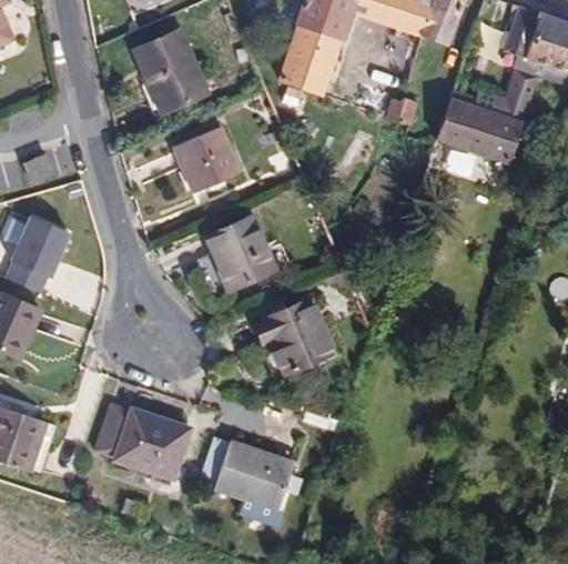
[(0,0),(0,51),(17,44),(3,12),(14,8),(11,0),(0,0)]
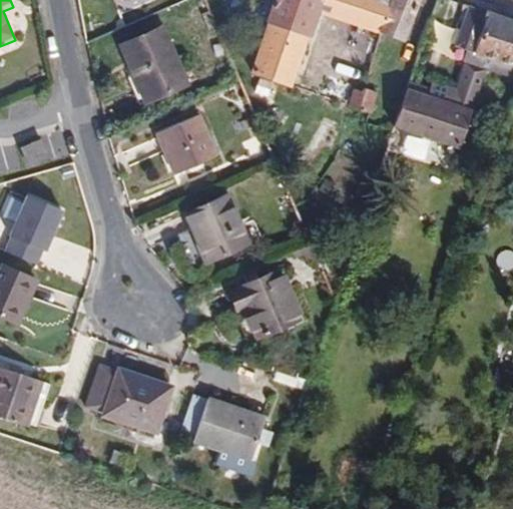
[(274,0),(268,21),(273,24),(254,78),(292,91),(310,37),(317,40),(325,19),(331,0),(274,0)]
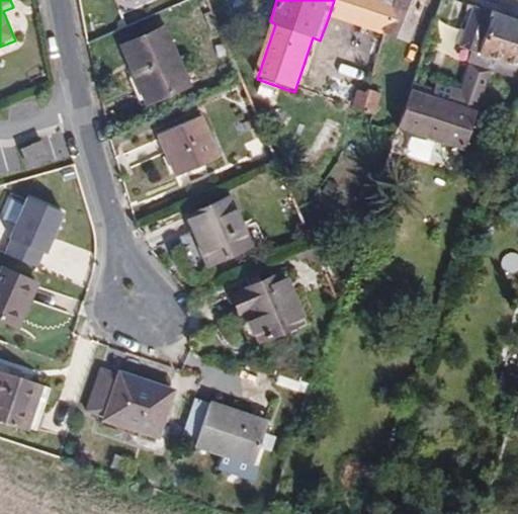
[(389,41),(391,34),(399,8),(389,3),(378,0),(334,0),(328,19),(389,41)]
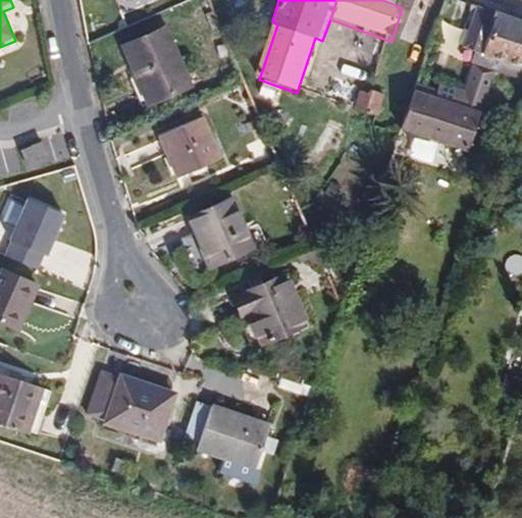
[(393,0),(392,3),(402,8),(405,0),(393,0)]
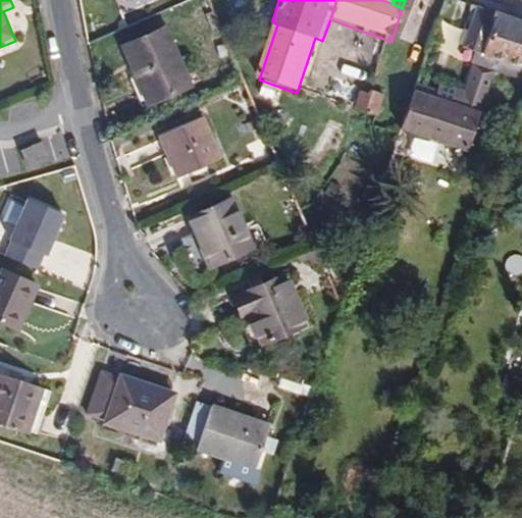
[(419,44),(432,0),(405,0),(402,8),(394,35),(419,44)]
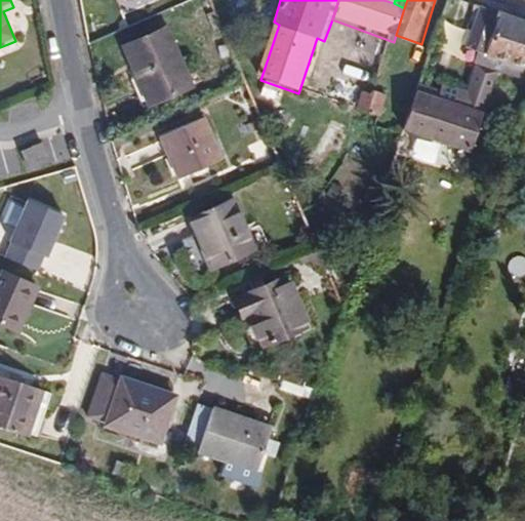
[(468,48),(524,67),(524,21),(481,6),(468,48)]
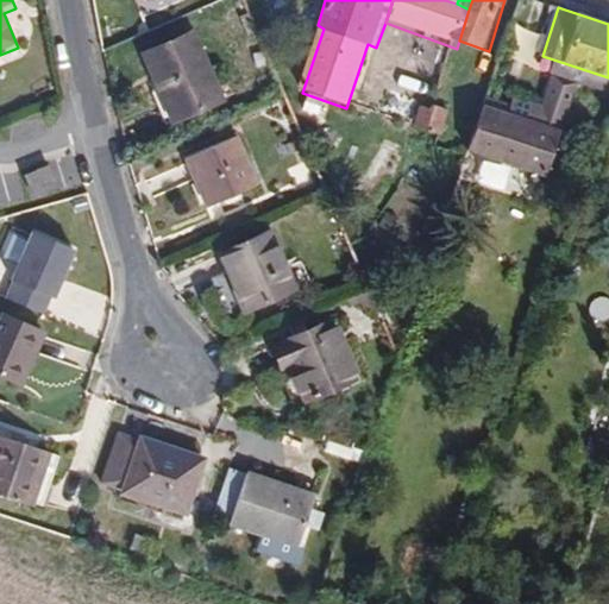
[(187,31),(139,52),(169,120),(217,98),(187,31)]
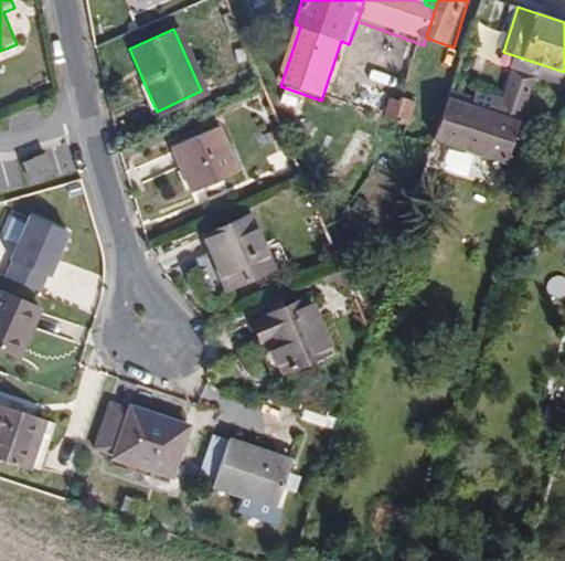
[(382,120),(408,129),(415,107),(404,102),(392,97),(382,120)]
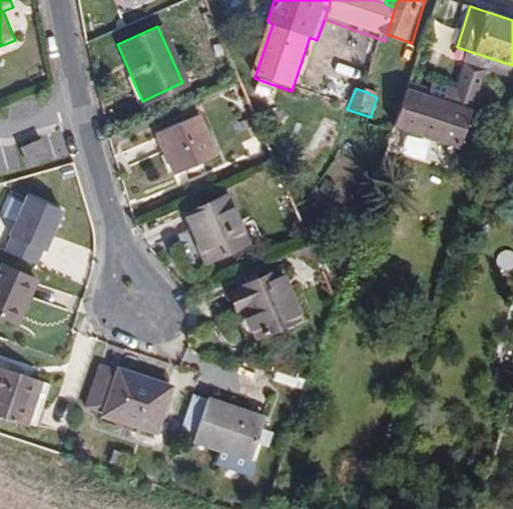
[(471,110),(413,90),(399,127),(460,147),(471,110)]
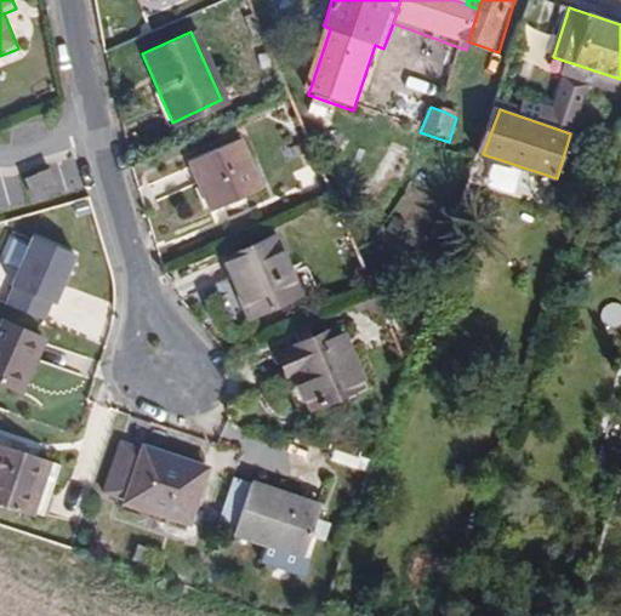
[(237,138),(188,160),(210,211),(258,189),(237,138)]
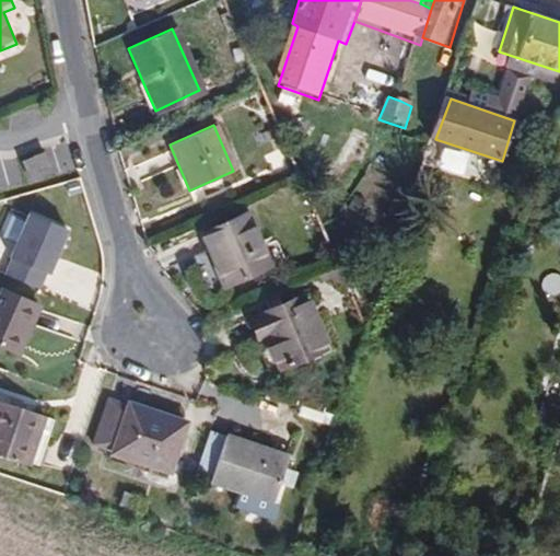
[(28,178),(44,173),(50,169),(43,151),(22,160),(28,178)]
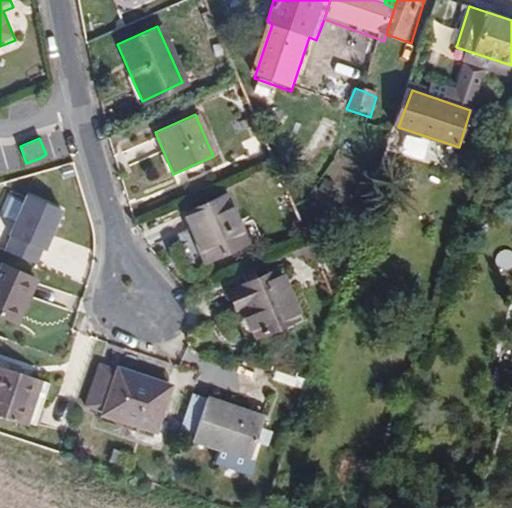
[(334,180),(322,176),(318,189),(330,193),(334,180)]
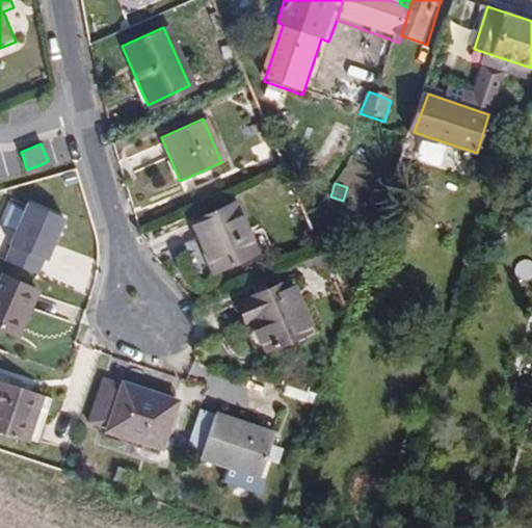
[(65,215),(28,199),(1,261),(38,276),(65,215)]
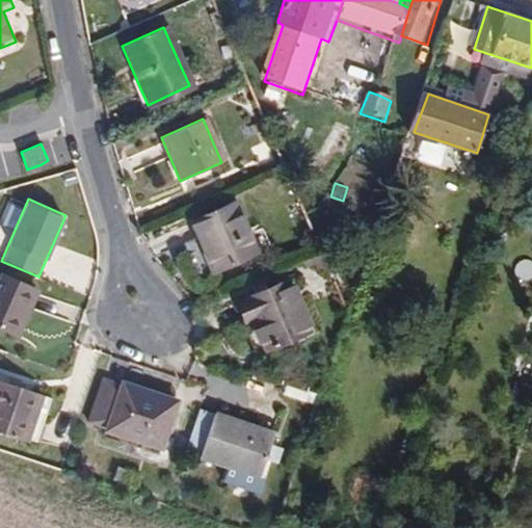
[(236,202),(189,221),(212,270),(257,252),(236,202)]
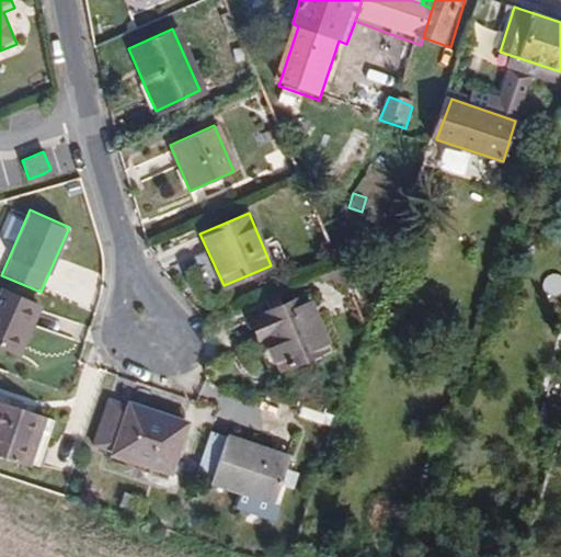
[(26,330),(34,333),(41,311),(3,299),(0,310),(0,352),(19,359),(26,330)]
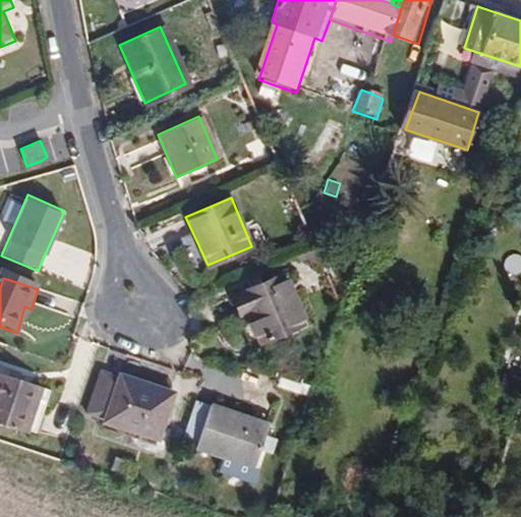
[(289,287),(241,307),(249,325),(253,324),(266,350),(308,329),(289,287)]
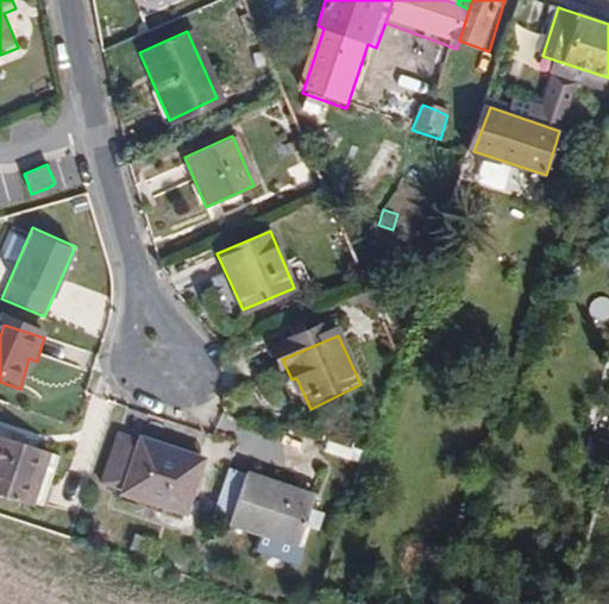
[(26,391),(37,362),(29,358),(20,389),(26,391)]
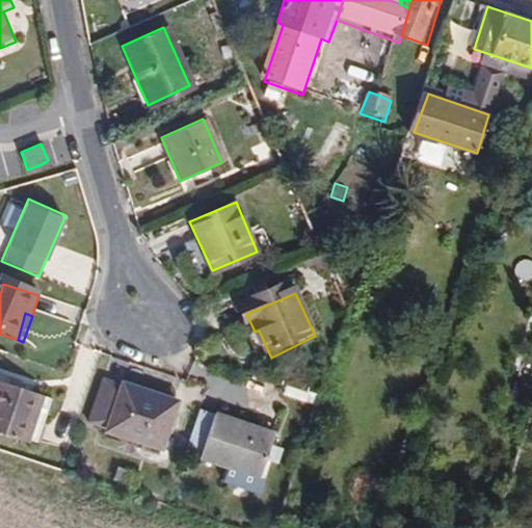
[(44,396),(0,380),(0,432),(29,443),(44,396)]
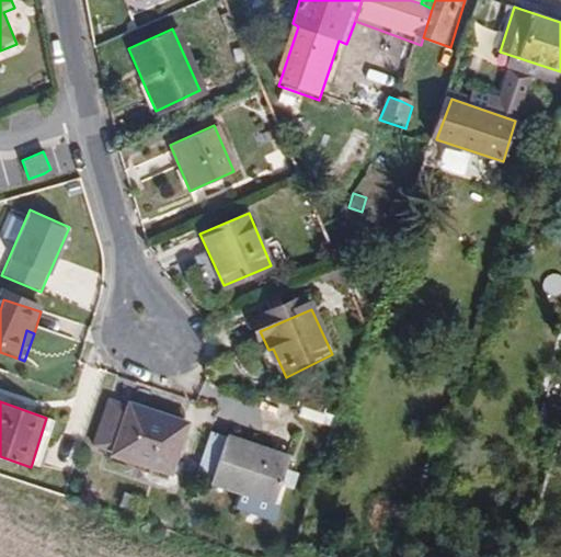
[(113,451),(126,408),(106,402),(93,445),(113,451)]
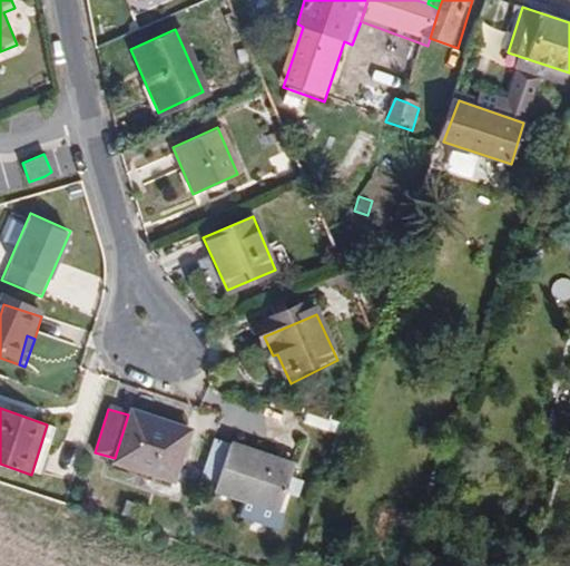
[(185,431),(128,412),(128,415),(115,458),(115,461),(169,479),(185,431)]
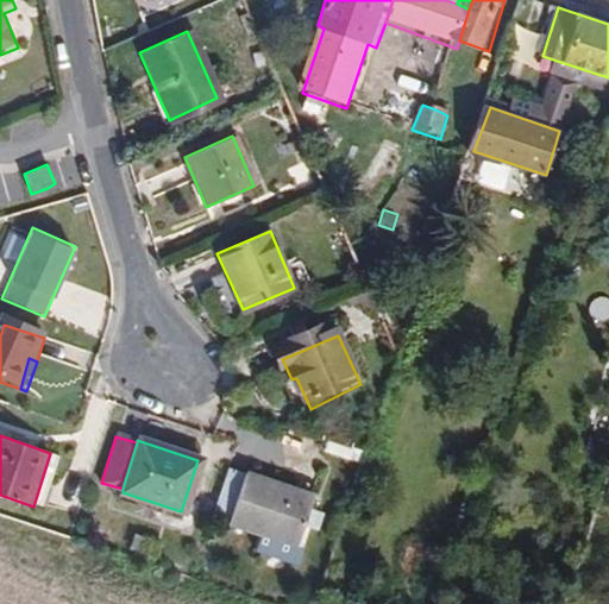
[(226,461),(218,513),(233,515),(240,463),(226,461)]
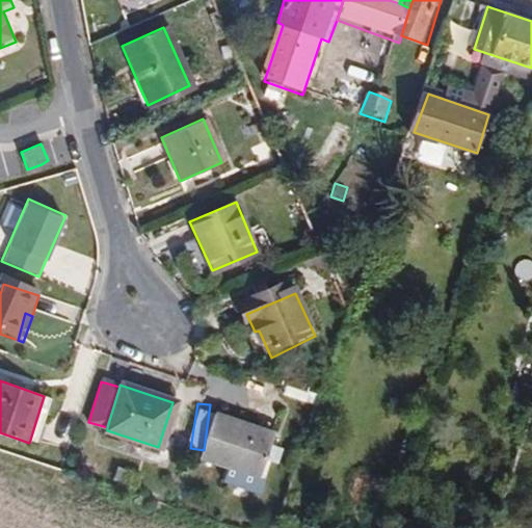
[(274,439),(215,419),(204,459),(261,479),(274,439)]
